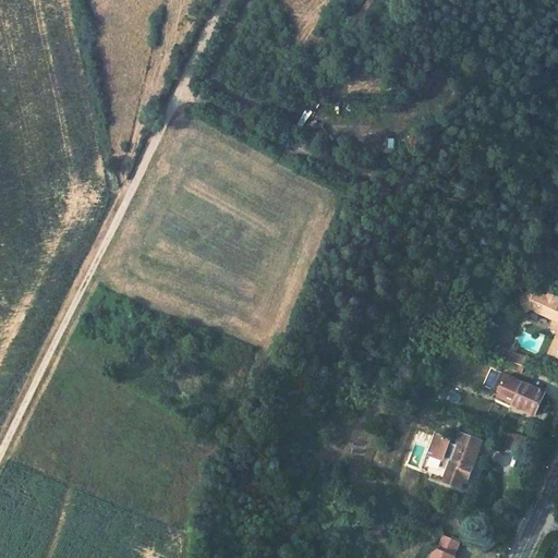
[(544,294),(530,288),(525,291),(509,304),(519,317),(530,308),(552,319),(548,325),(552,332),(557,336),(548,354),(557,359),(557,300),(555,299),(557,293),(546,289),(544,294)]
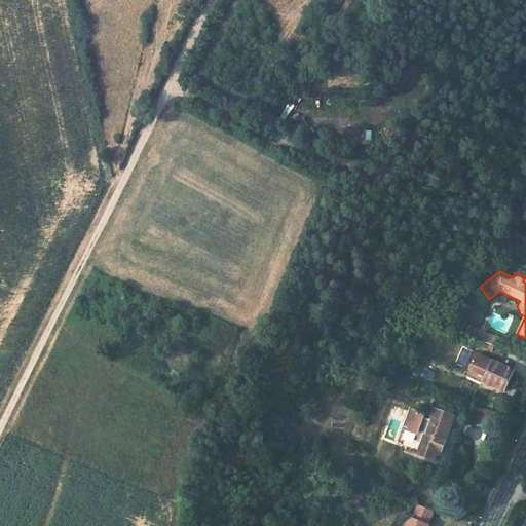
[(478,330),(475,342),(492,347),(495,335),(478,330)]
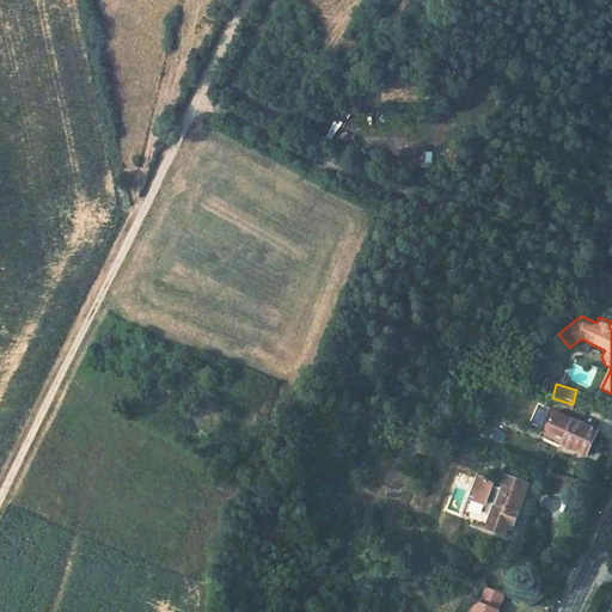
[(597,432),(573,421),(562,445),(585,456),(597,432)]
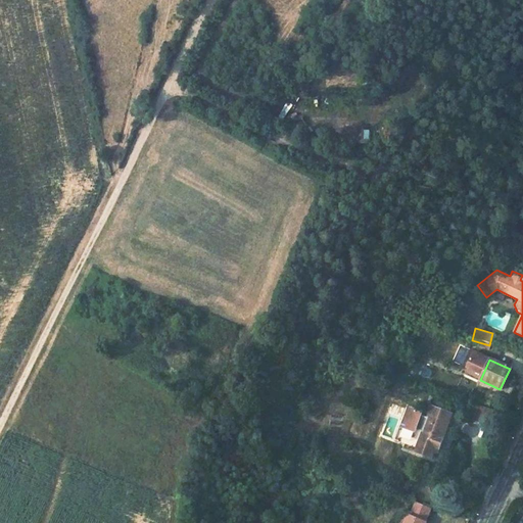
[(413,443),(421,409),(403,406),(396,439),(413,443)]
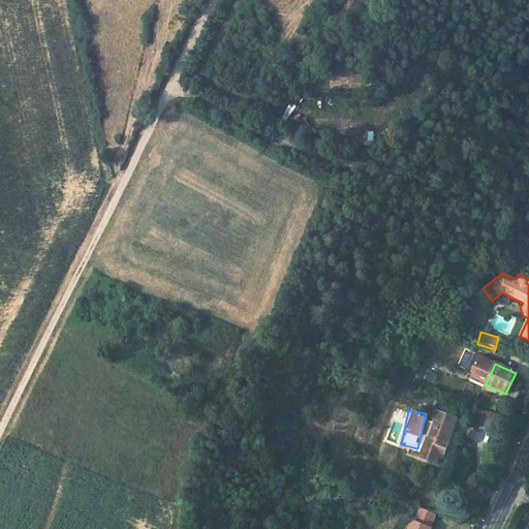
[(486,411),(484,427),(495,428),(496,412),(486,411)]
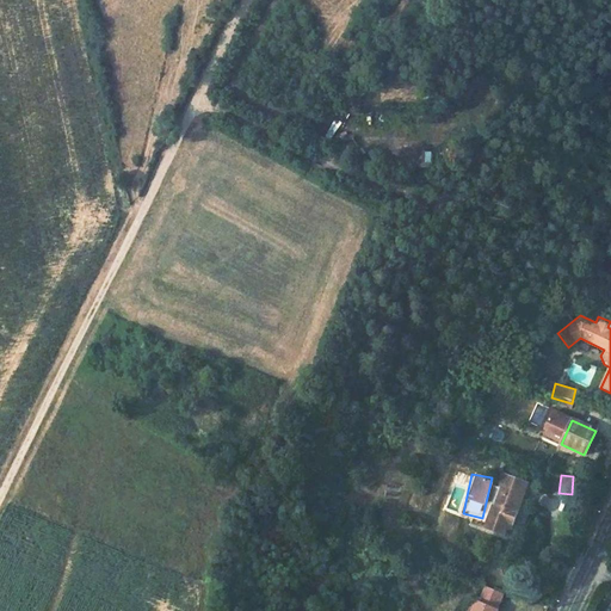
[(526,486),(503,479),(498,494),(522,501),(526,486)]
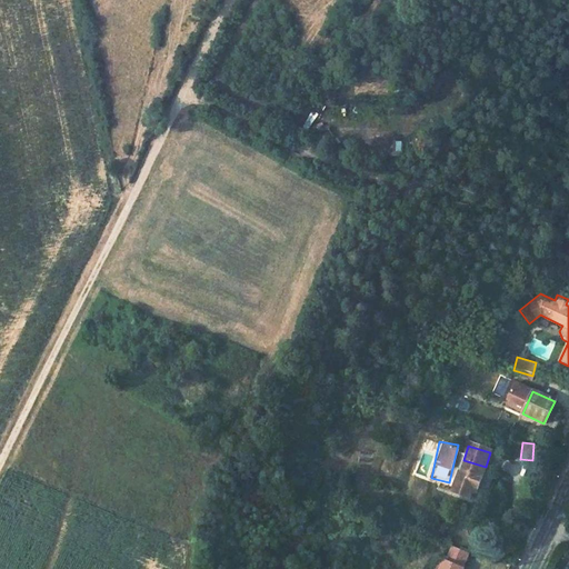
[(460,469),(482,476),(486,467),(463,460),(460,469)]
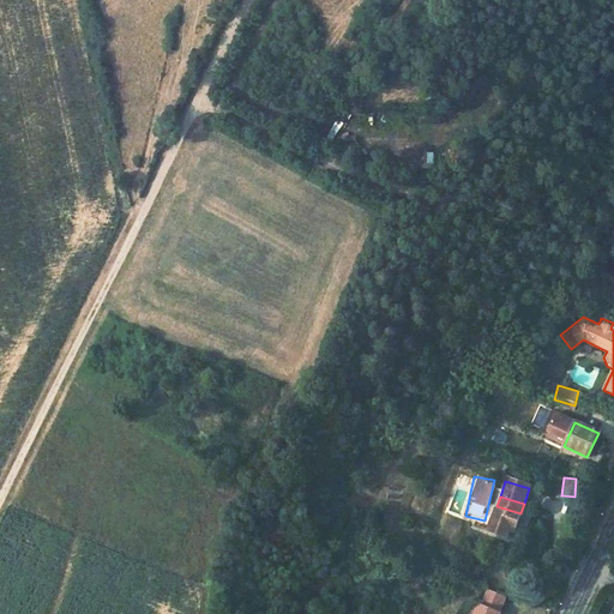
[(521,513),(497,506),(488,530),(509,536),(512,525),(517,527),(521,513)]
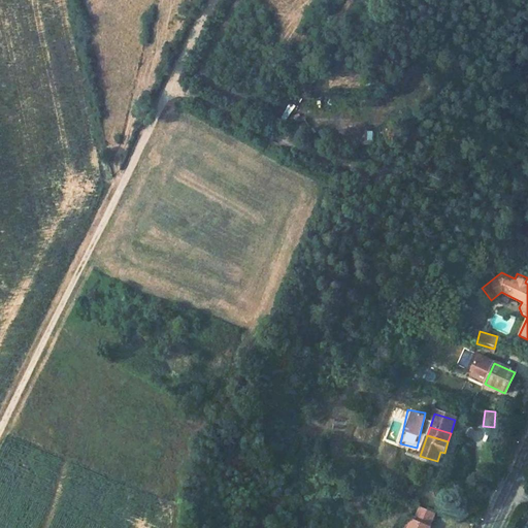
[(415,488),(407,486),(405,494),(413,496),(415,488)]
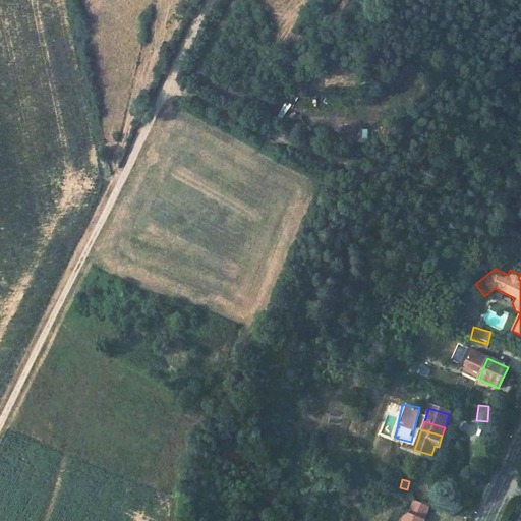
[(387,496),(377,491),(374,499),(385,502),(387,496)]
